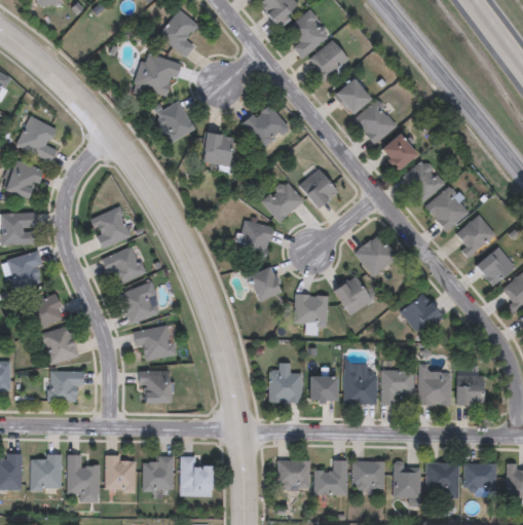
[(59,0),(46,10),(37,0),(59,0)]
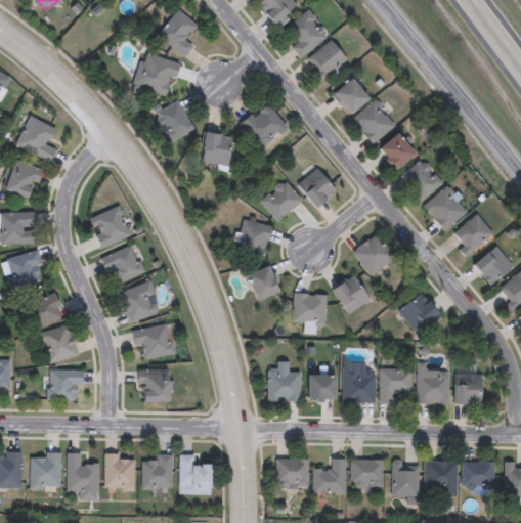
[(301,11),(295,0),(262,0),(261,1),(275,27),(301,11)]
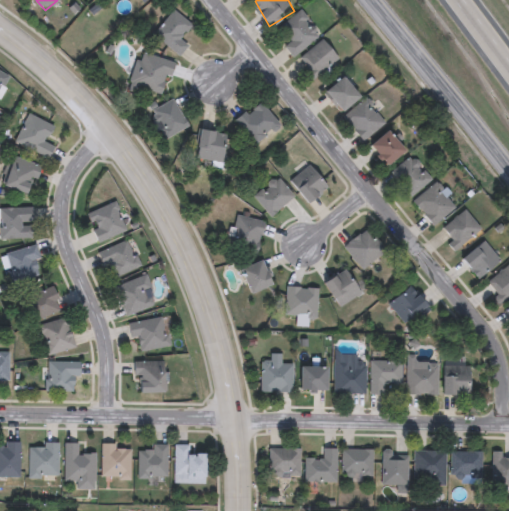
[(191,45),(182,55),(156,32),(178,9),(195,25),(183,37),(191,45)]
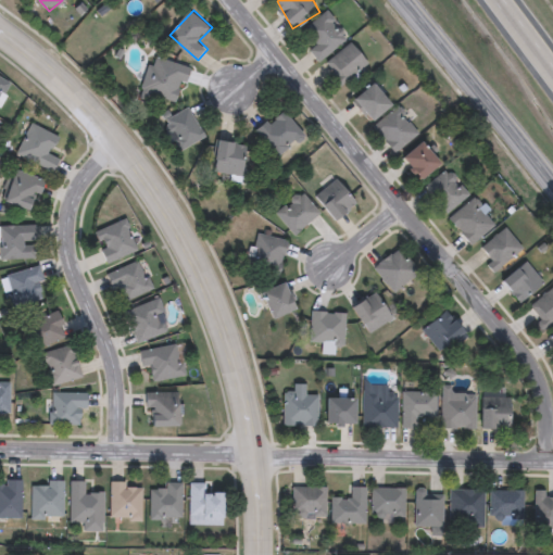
[(321,43),(312,52),(323,63),(351,36),(328,12),(309,30),(321,43)]
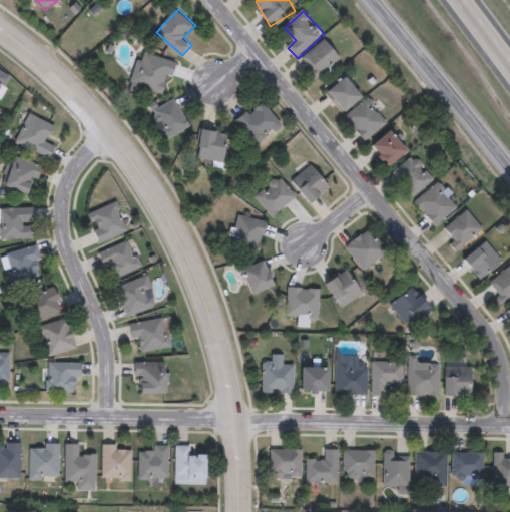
[(341,57),(318,75),(303,57),(325,39),(341,57)]
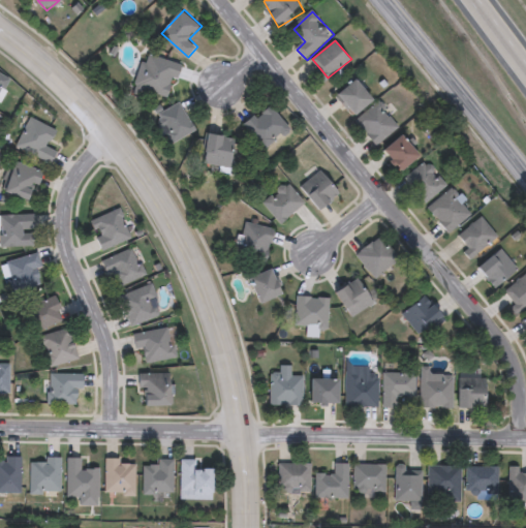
[(171,96),(137,88),(147,53),(186,63),(182,80),(175,79),(171,96)]
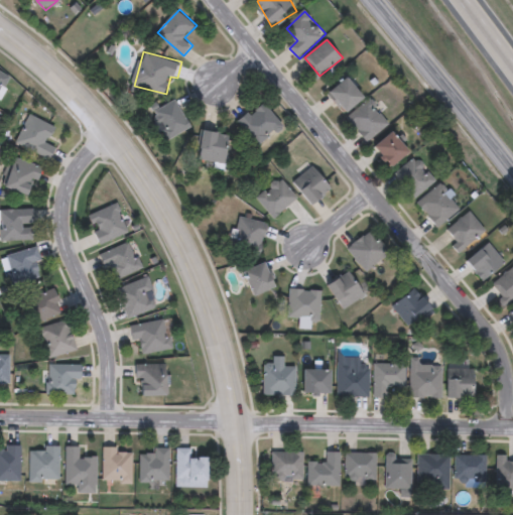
[(0,95),(0,70),(10,75),(0,95)]
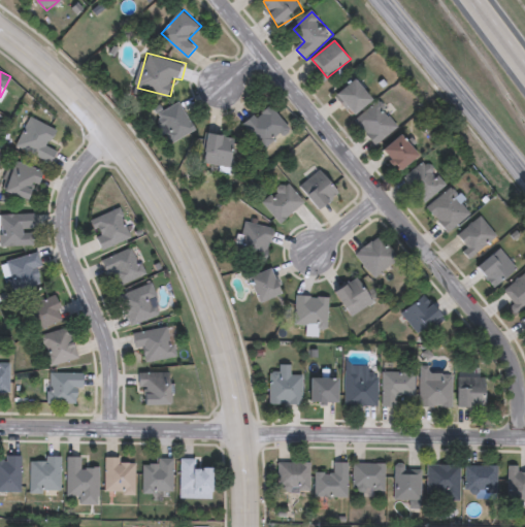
[(335,94),(354,77),(372,99),(353,114),(335,94)]
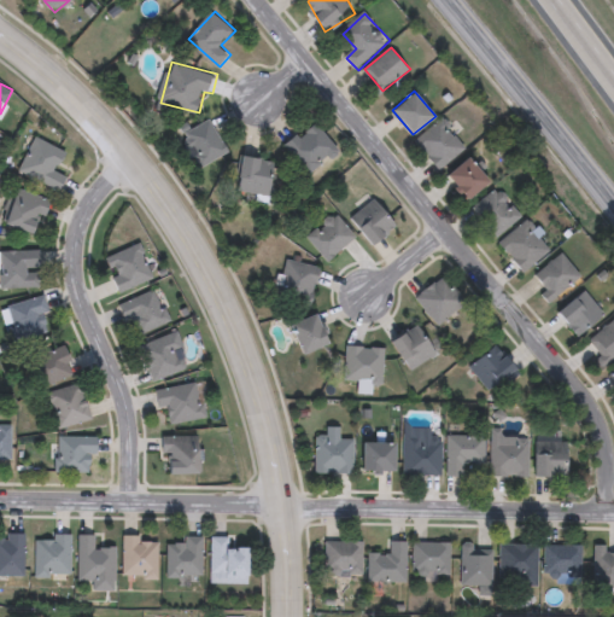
[(203,168),(183,135),(211,118),(232,151),(203,168)]
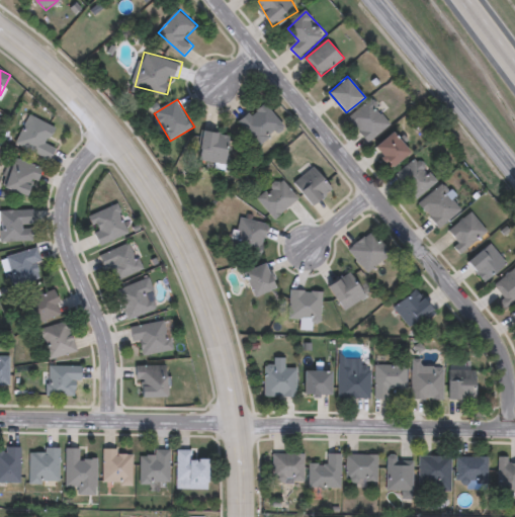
[(392,125),(367,143),(349,116),(372,99),(392,125)]
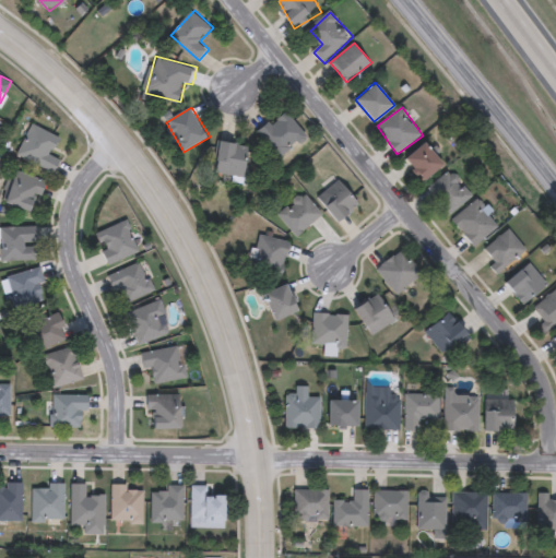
[(308,135),(282,157),(260,131),(285,109),(308,135)]
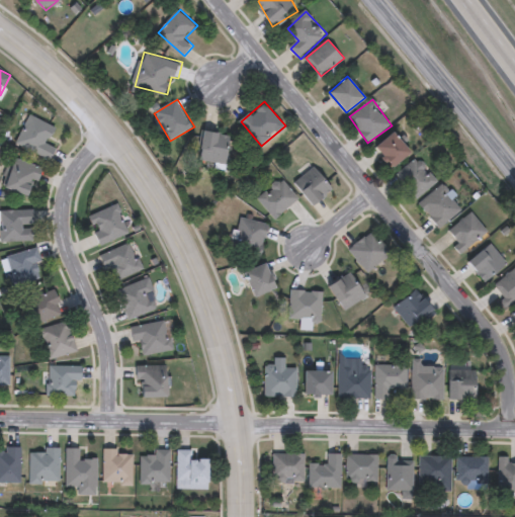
[(51,159),(16,144),(29,114),(56,126),(49,143),(56,147),(51,159)]
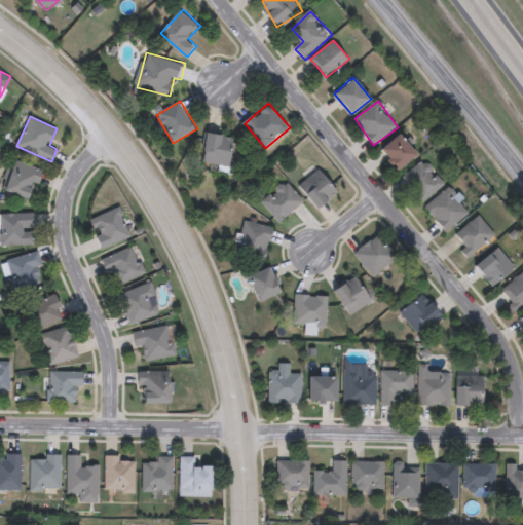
[(233,137),(229,166),(202,162),(208,133),(233,137)]
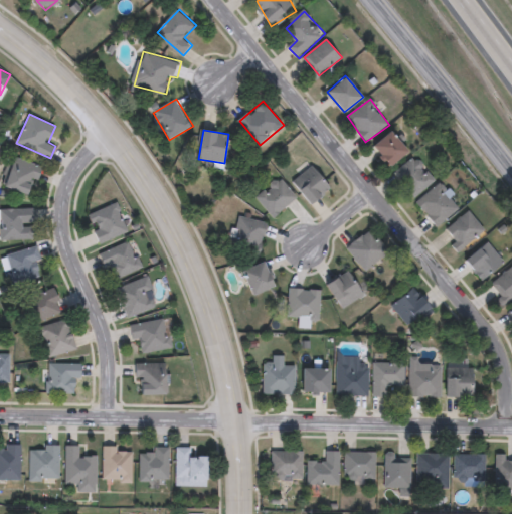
[(407,151),(390,166),(373,146),(390,131),(407,151)]
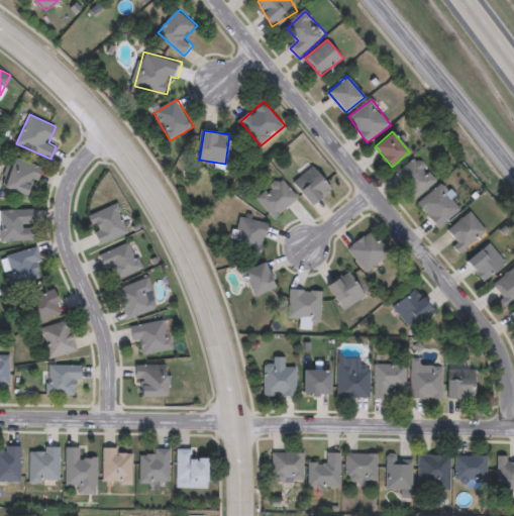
[(30,197),(2,186),(14,157),(42,168),(30,197)]
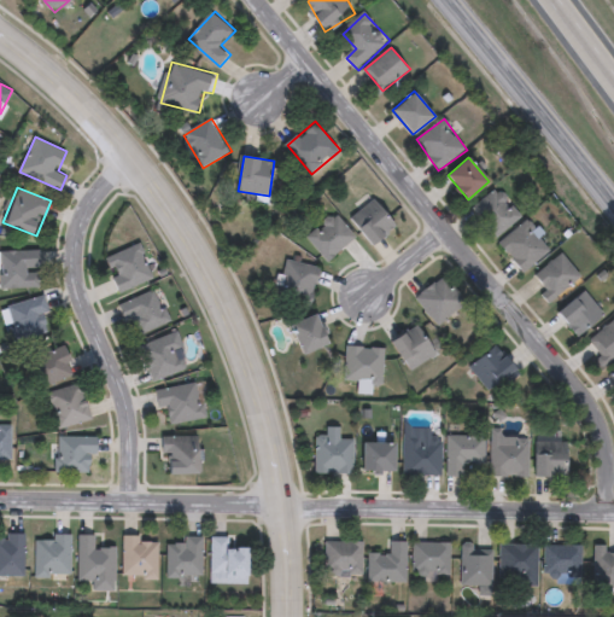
[(500,236),(474,209),(496,187),(521,215),(500,236)]
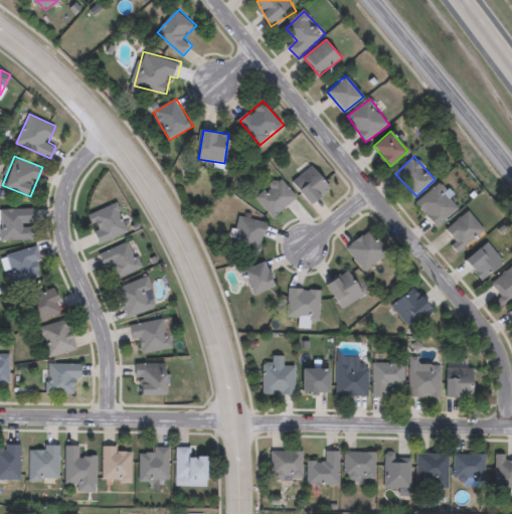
[(293,181),(313,165),(331,187),(311,203),(293,181)]
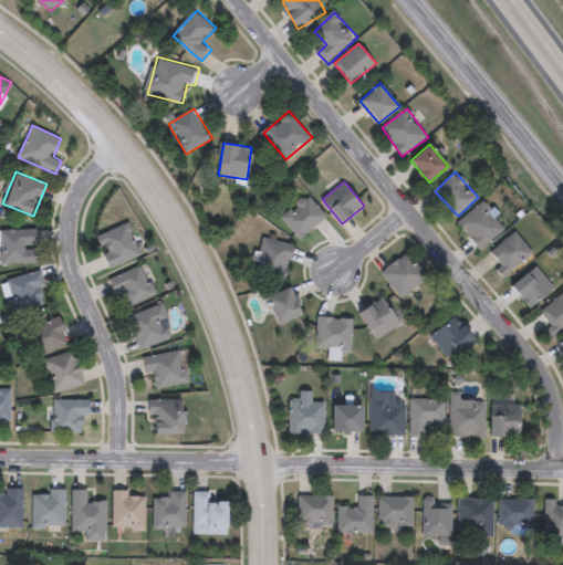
[(283,219),(306,194),(327,212),(304,238),(283,219)]
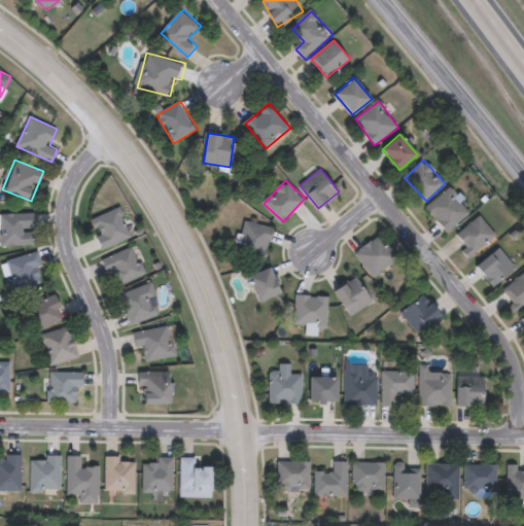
[(449,232),(427,208),(449,186),(472,209),(449,232)]
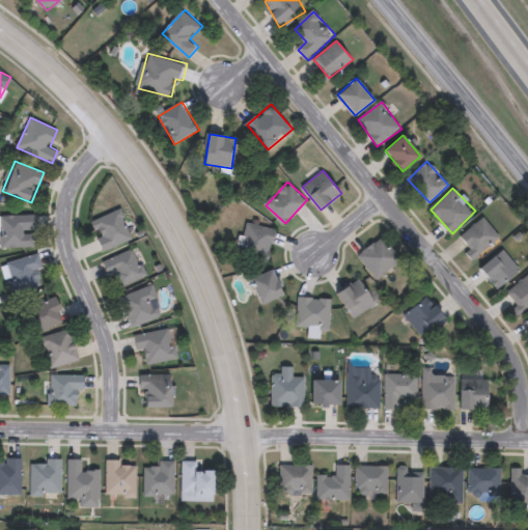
[(104,251),(91,222),(120,208),(133,238),(104,251)]
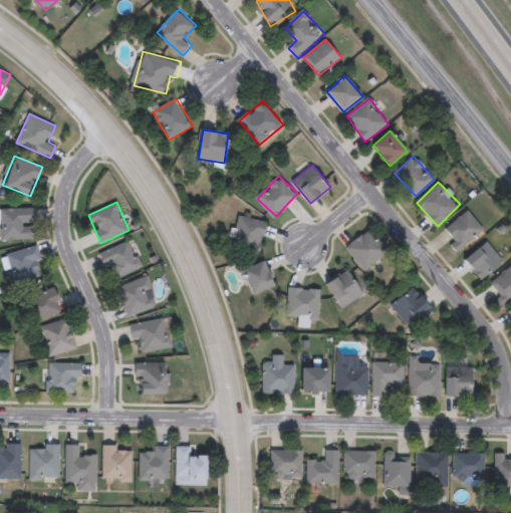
[(34,207),(35,238),(2,239),(1,208),(34,207)]
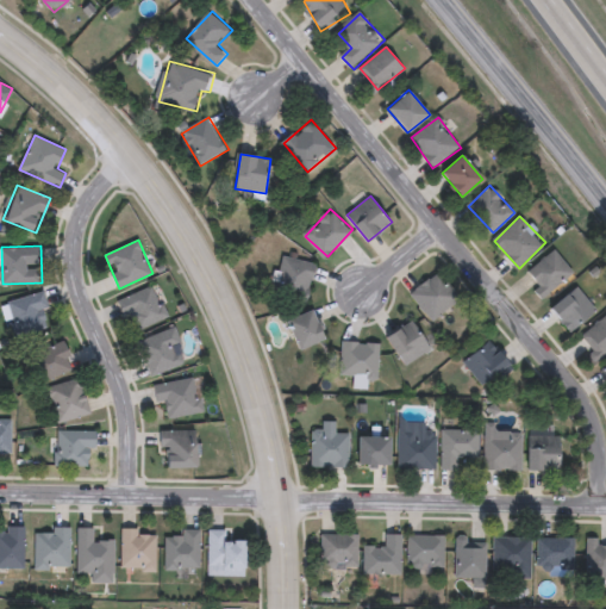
[(317,261),(311,299),(280,293),(286,256),(317,261)]
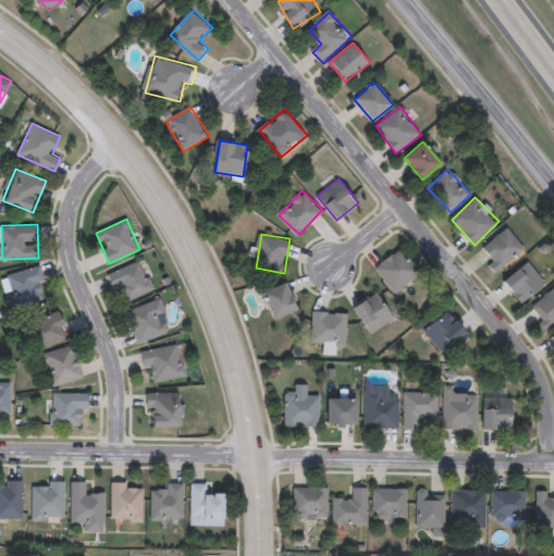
[(421,271),(397,292),(377,268),(401,247),(421,271)]
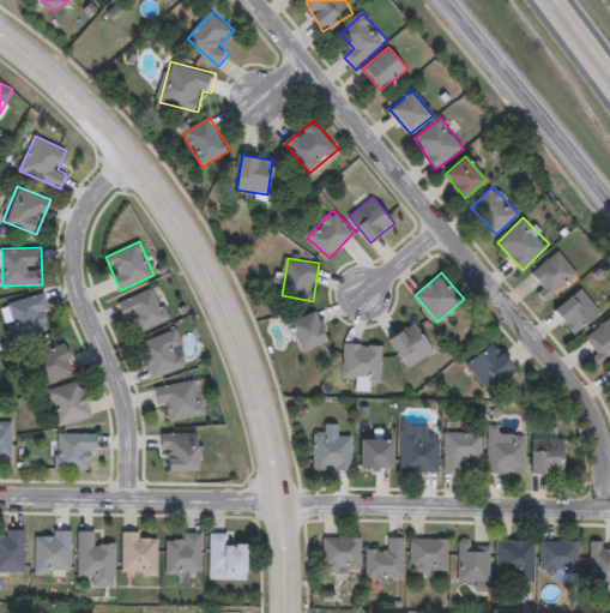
[(133,334),(121,301),(157,287),(169,320),(133,334)]
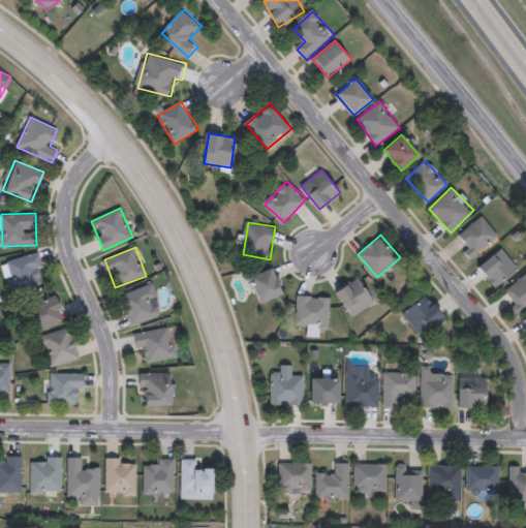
[(518,268),(494,286),(477,266),(501,247),(518,268)]
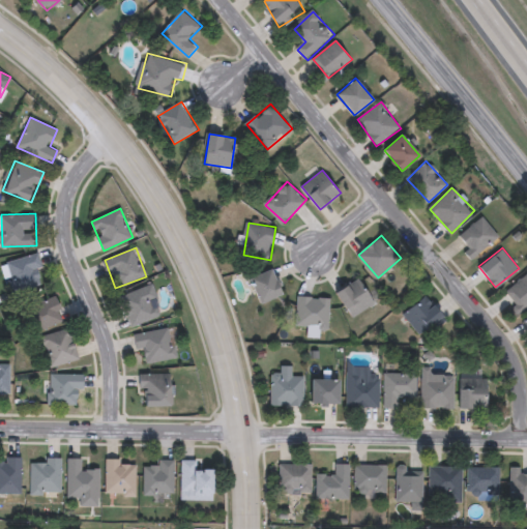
[(37,254),(45,285),(15,292),(7,261),(37,254)]
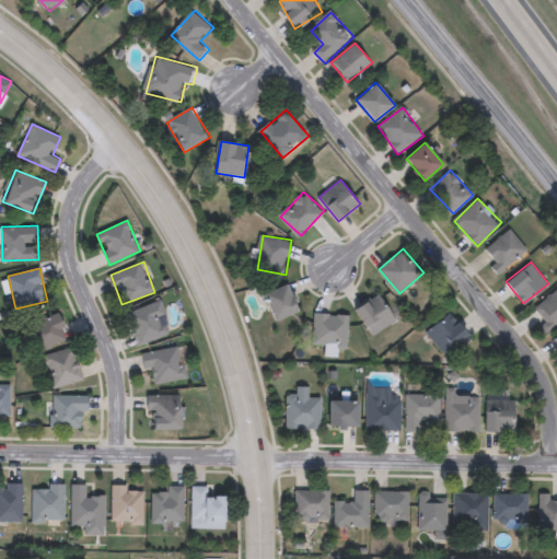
[(298,313),(274,318),(266,291),(290,284),(298,313)]
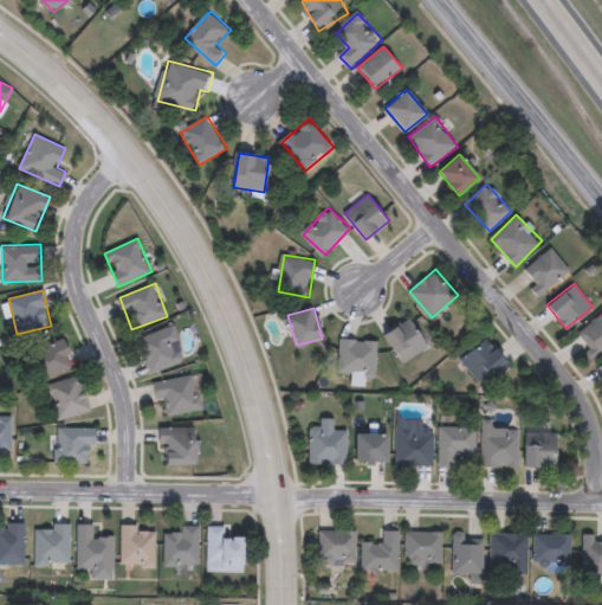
[(601,353),(596,359),(576,338),(601,314),(601,353)]
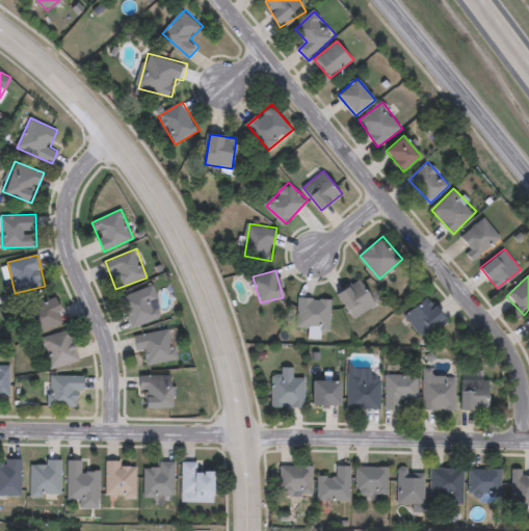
[(353,318),(338,293),(361,279),(376,304),(353,318)]
